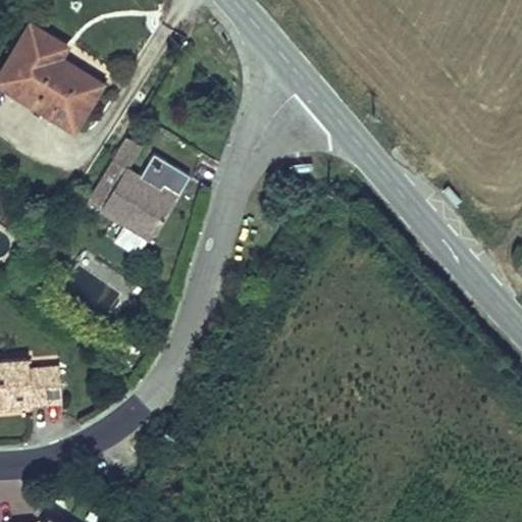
[(64,64),(56,59),(59,55),(65,44),(30,21),(0,68),(0,81),(52,113),(58,104),(79,116),(101,81),(67,60),(64,64)]
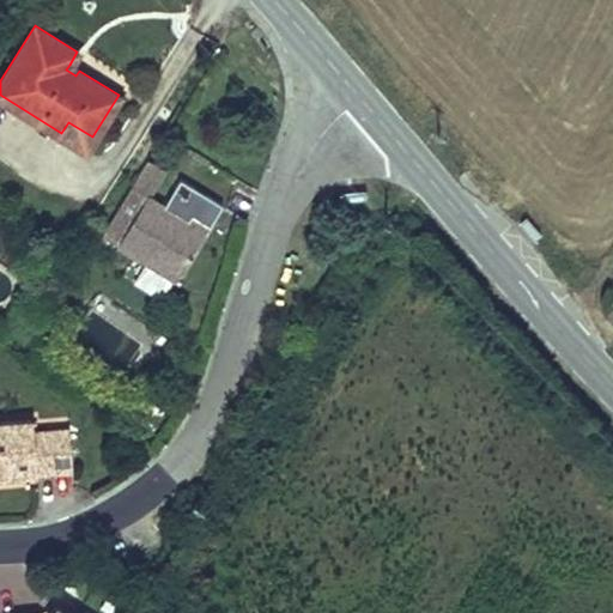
[(70,65),(66,70),(76,76),(79,71),(70,65)]
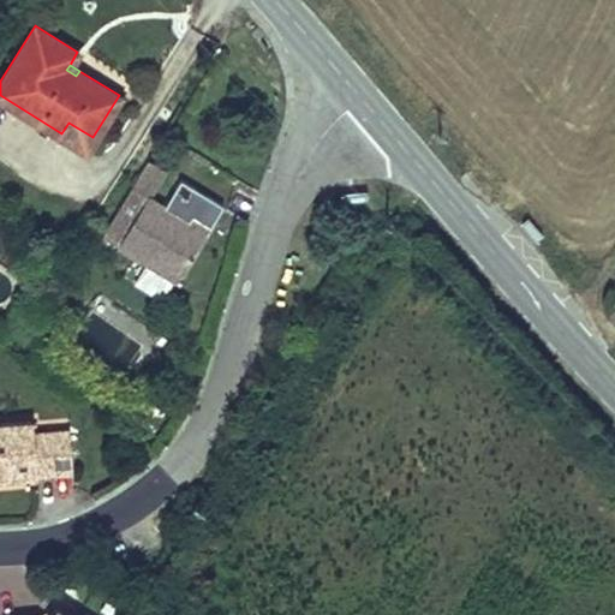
[(85,149),(93,137),(69,123),(61,133),(85,149)]
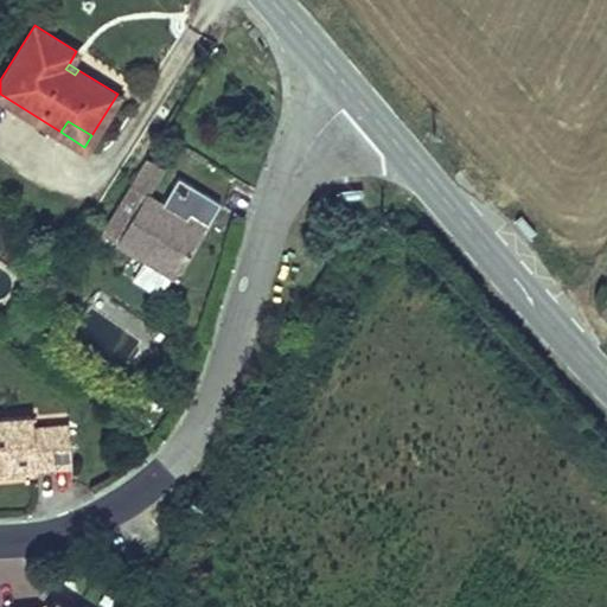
[(146,158),(131,183),(148,195),(164,167),(146,158)]
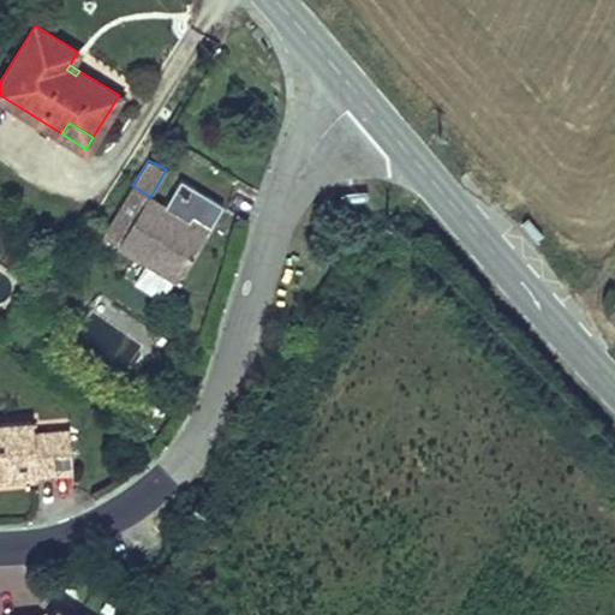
[(189,220),(150,197),(132,185),(102,234),(175,280),(210,226),(192,215),(189,220)]
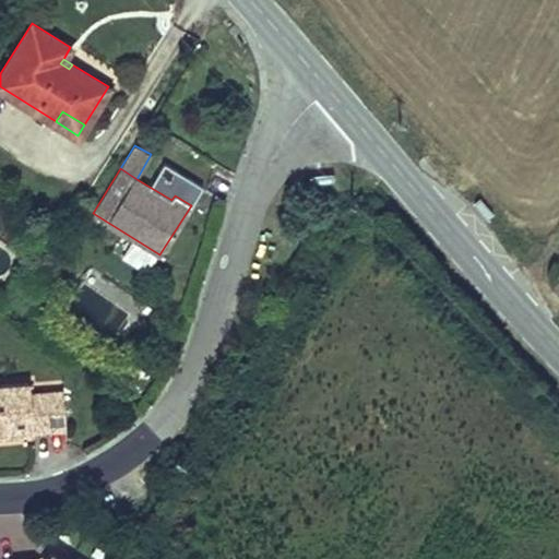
[(332,174),(312,176),(312,182),(333,180),(332,174)]
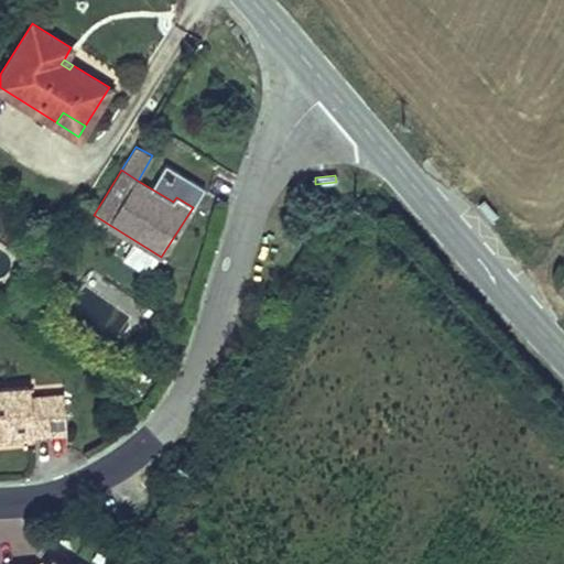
[(484,199),(478,205),(491,219),(496,215),(484,199)]
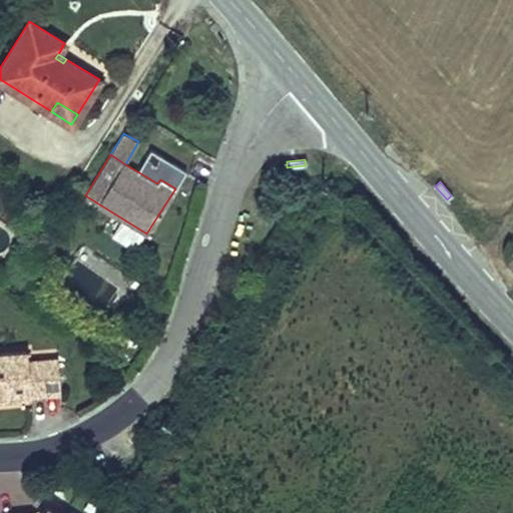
[(0,398),(60,394),(57,360),(27,362),(27,352),(0,353),(0,398)]
